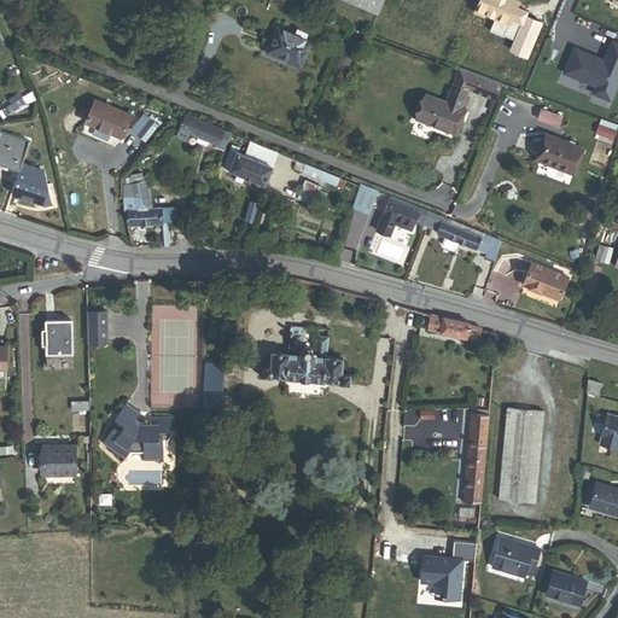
[(340,0),(378,16),(383,0),(340,0)]
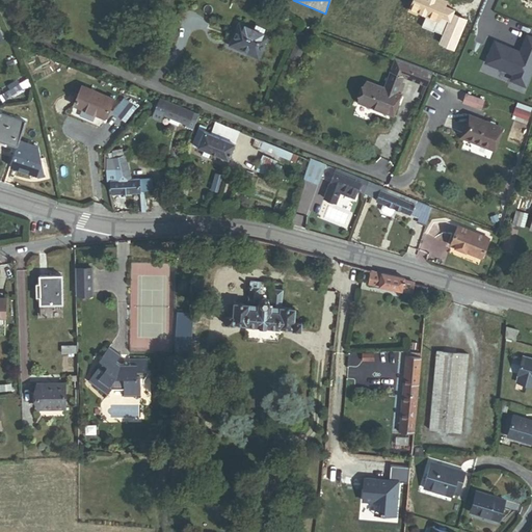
[(446,2),(442,0),(413,0),(409,9),(426,16),(421,27),(433,32),(433,31),(443,35),(439,44),(453,49),(466,20),(452,15),(454,10),(444,6),(446,2)]
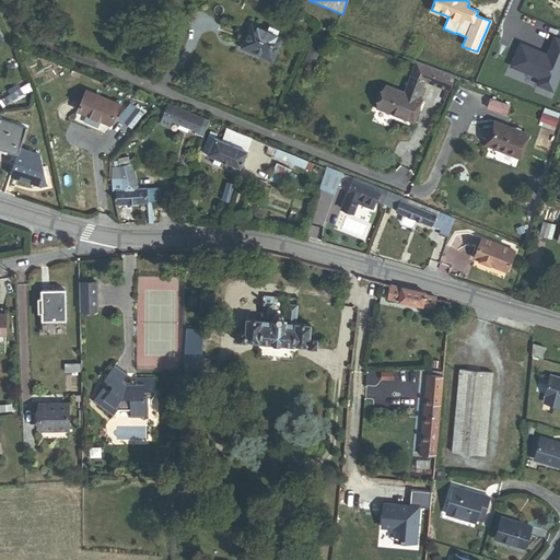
[(260,57),(272,61),(282,38),(252,25),(243,45),(261,54),(260,57)]
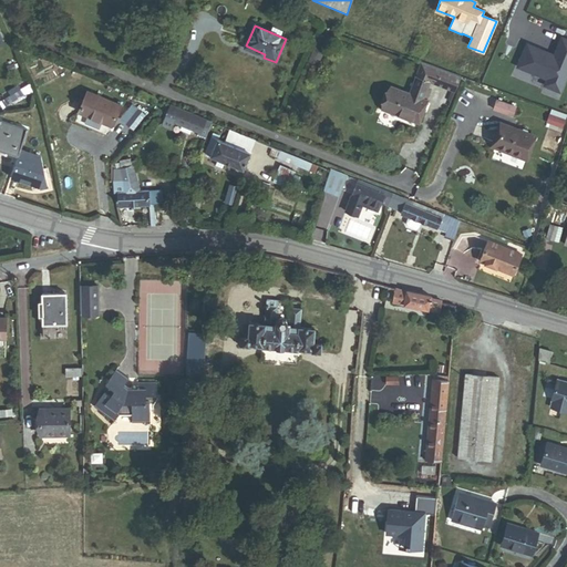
[(321,53),(327,40),(320,37),(313,50),(321,53)]
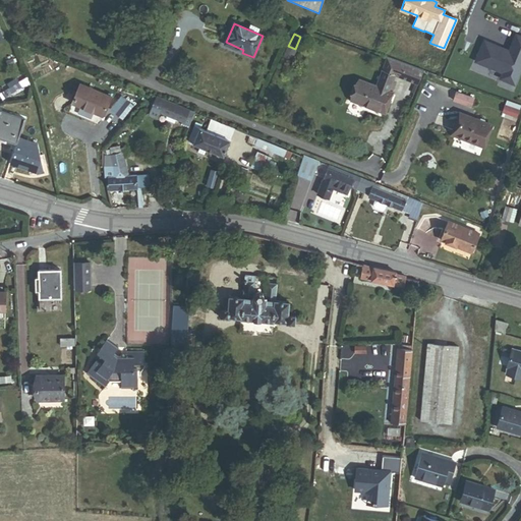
[(514,83),(520,65),(520,37),(515,35),(508,51),(508,53),(503,51),(504,49),(483,41),(474,61),(502,72),(500,77),(514,83)]
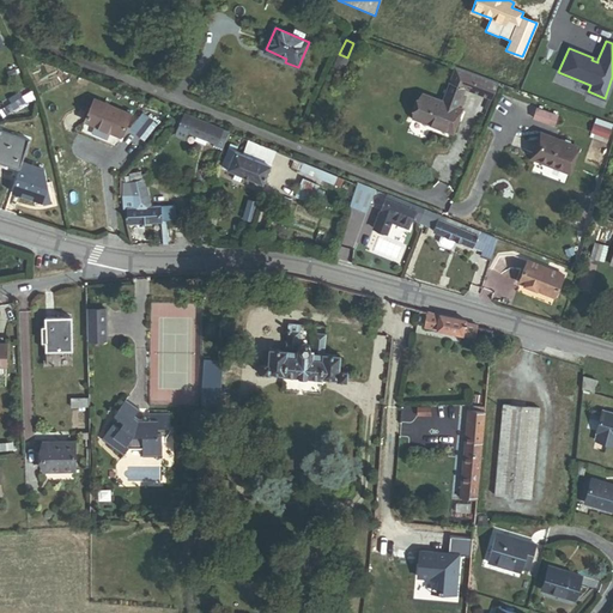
[(285,62),(286,59),(266,49),(265,53),(285,62)]
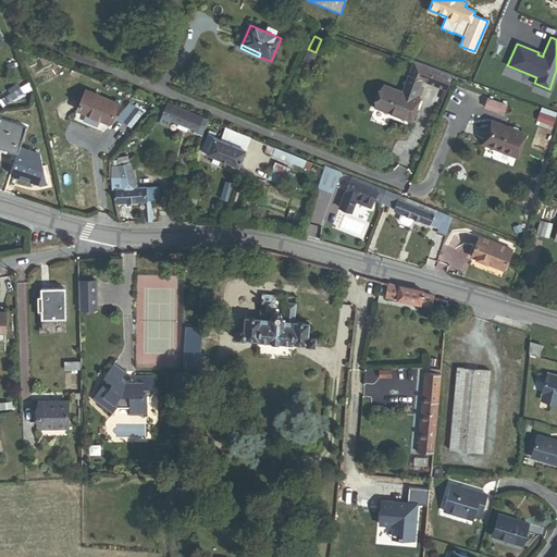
[(447,90),(454,76),(452,75),(415,62),(409,75),(422,81),(447,90)]
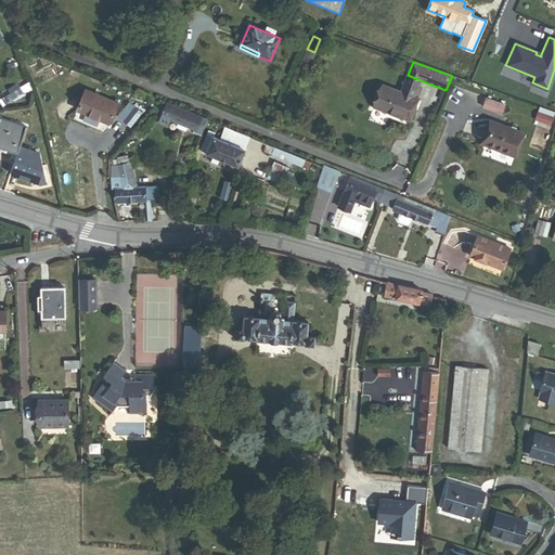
[(375,107),(409,120),(417,100),(414,98),(418,86),(421,80),(408,75),(400,93),(383,86),(375,107)]
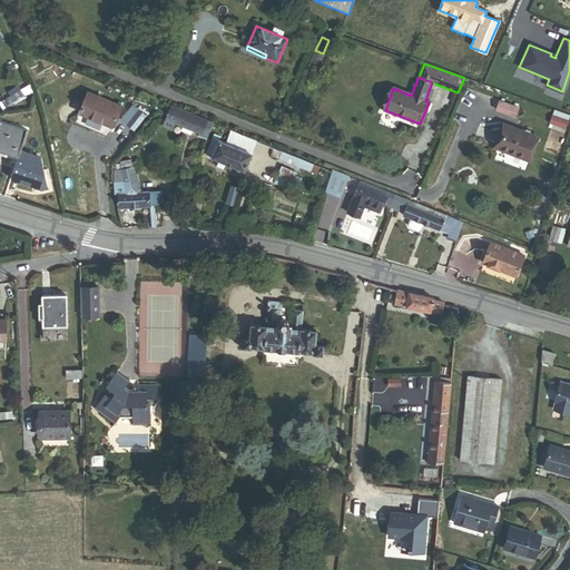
[(28,95),(33,91),(30,85),(25,88),(28,95)]
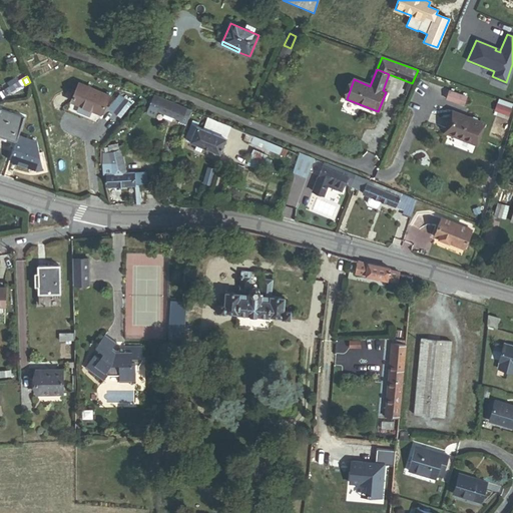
[(11,89),(12,91),(22,85),(19,81),(9,86),(11,89)]
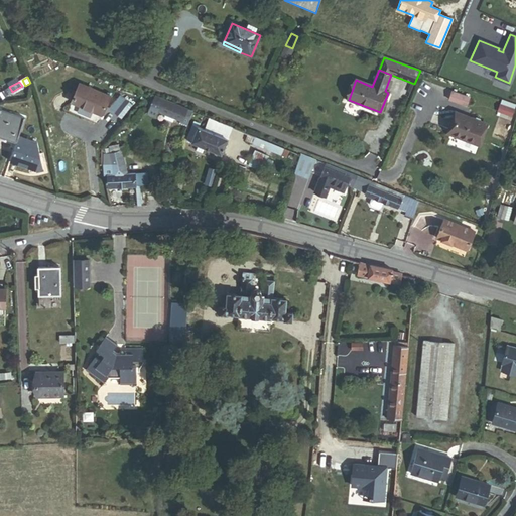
[(72,103),(102,116),(110,97),(80,84),(72,103)]
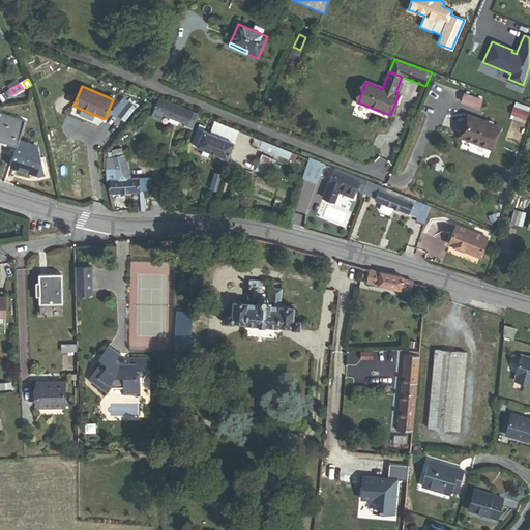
[(481,99),(464,93),(461,101),(478,108),(481,99)]
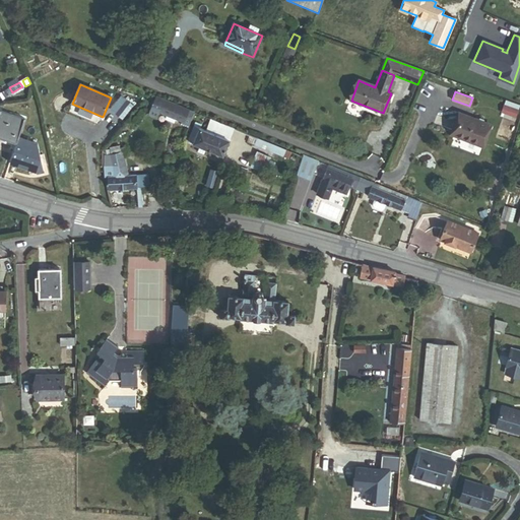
[(110,110),(116,115),(126,102),(120,96),(110,110)]
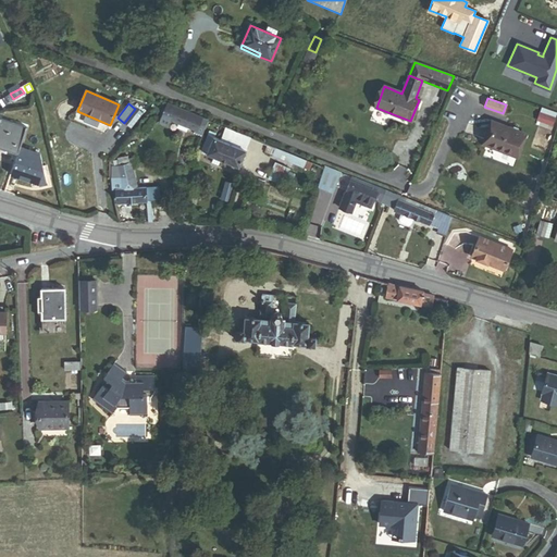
[(196,130),(201,119),(166,104),(162,115),(162,116),(170,119),(178,123),(189,127),(196,130)]
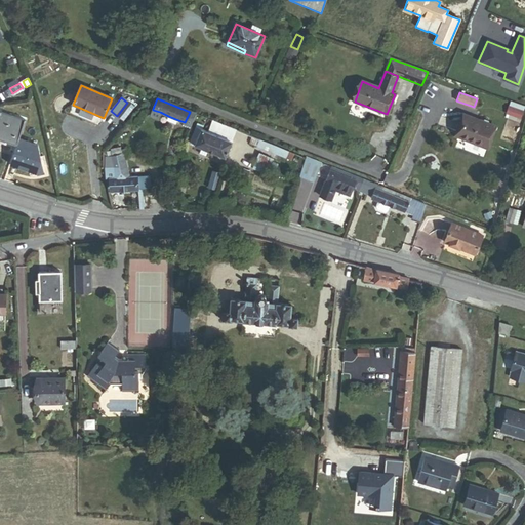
[(117,116),(123,121),(134,107),(128,103),(127,103),(117,116)]
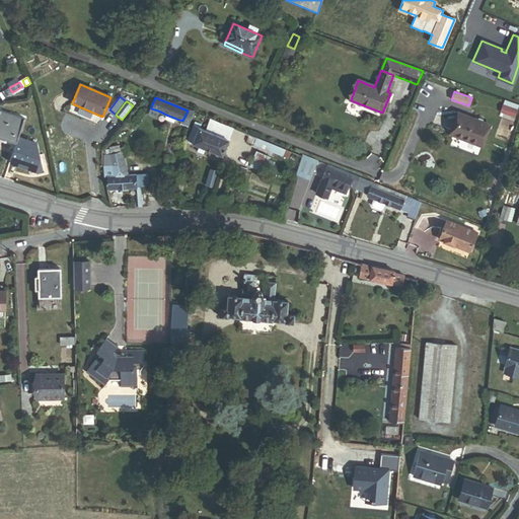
[(501,113),(514,118),(516,112),(503,106),(501,113)]
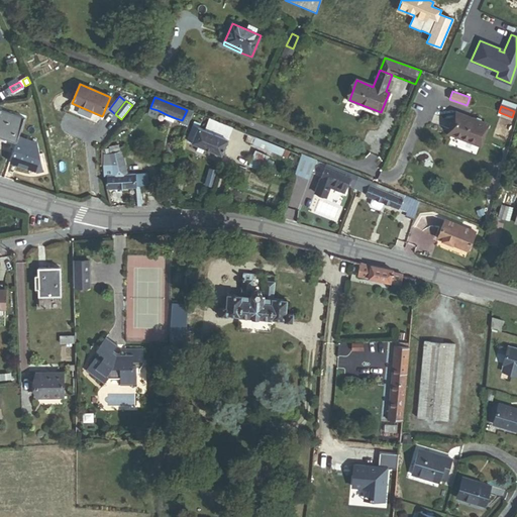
[(156,116),(158,110),(150,108),(148,114),(156,116)]
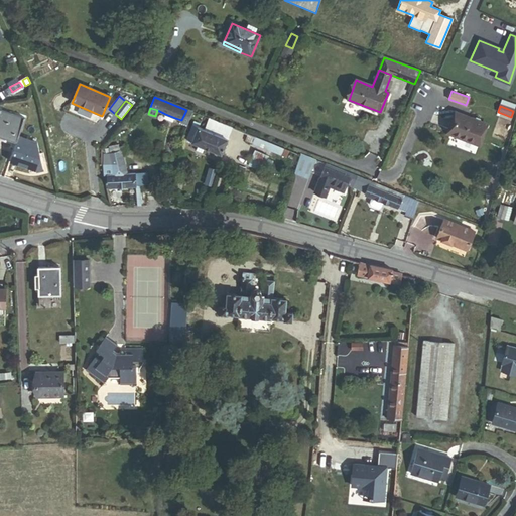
[(187,125),(192,112),(186,110),(181,120),(180,122),(187,125)]
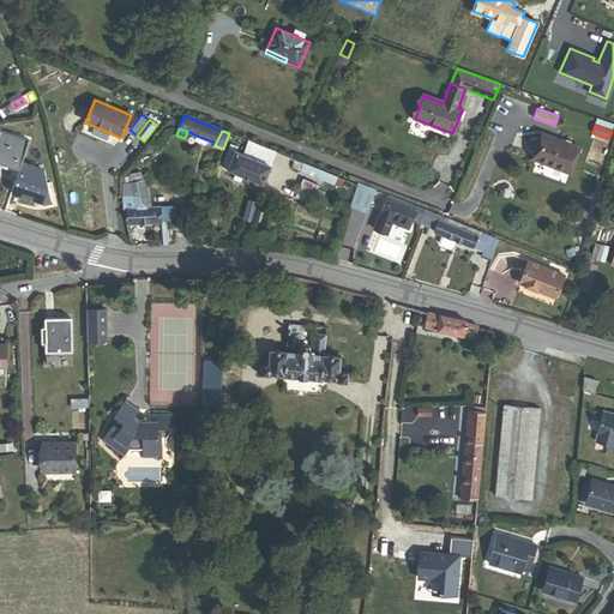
[(0,163),(19,170),(22,163),(29,142),(0,132),(0,163)]
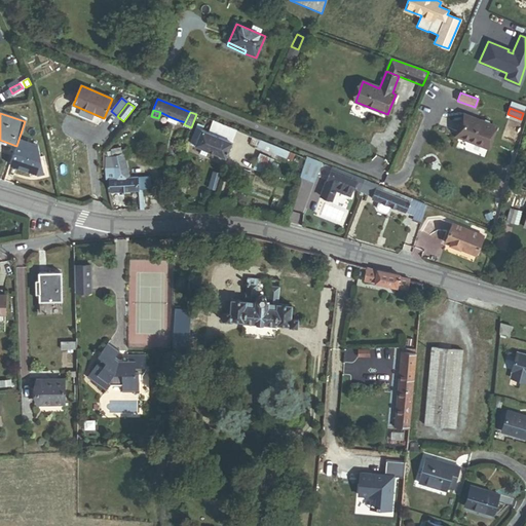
[(488,148),(496,127),(464,115),(456,136),(488,148)]
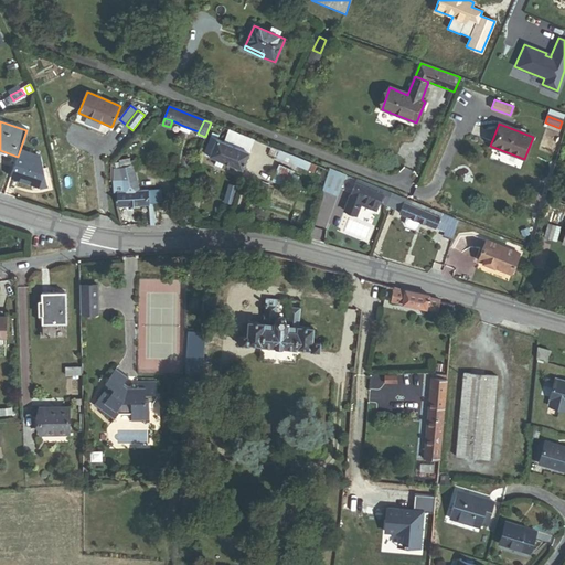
[(190,134),(192,129),(181,125),(179,129),(190,134)]
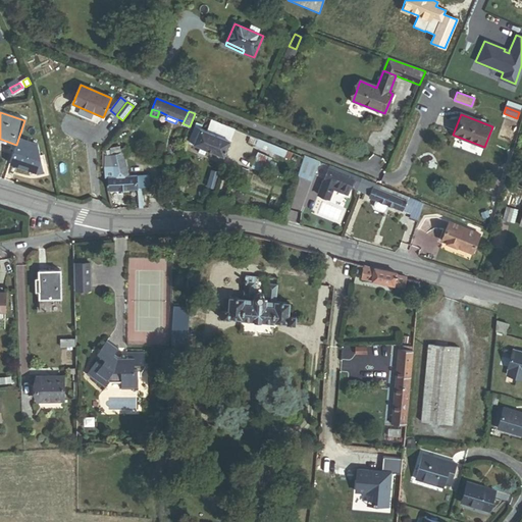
[(207,150),(224,157),(236,129),(213,120),(208,132),(201,128),(195,126),(189,142),(201,147),(207,150)]
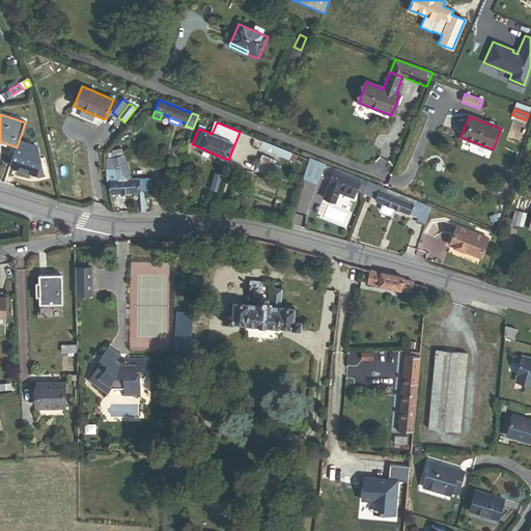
[(260,147),(262,142),(255,139),(251,149),(258,152),(260,147)]
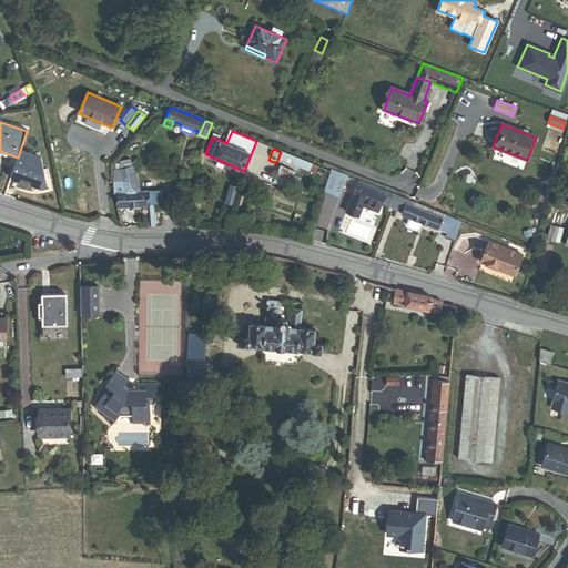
[(40,189),(48,186),(41,159),(20,151),(18,158),(11,179),(19,182),(20,180),(31,183),(39,182),(40,189)]
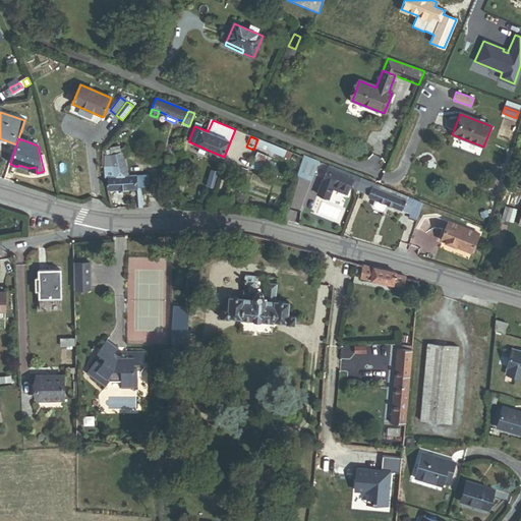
[(288,159),(291,153),(257,139),(255,145),(288,159)]
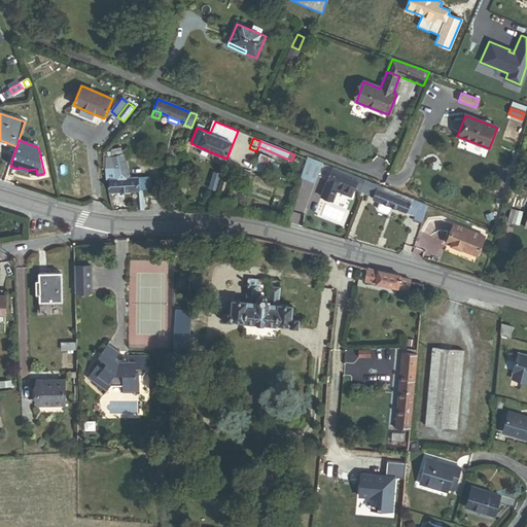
[(123,155),(120,147),(111,149),(112,151),(108,152),(107,169),(108,168),(109,159),(123,155)]
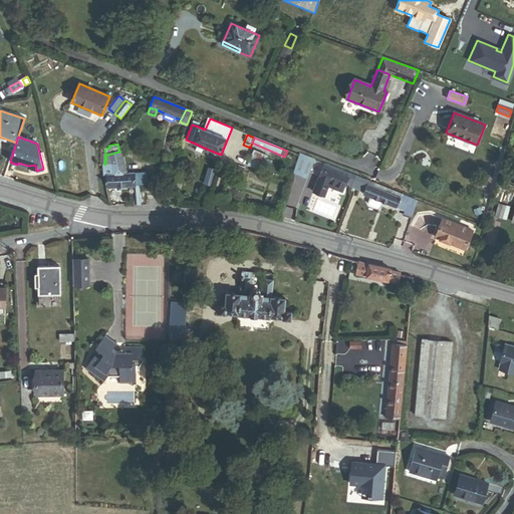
[(260,171),(266,155),(254,150),(247,165),(260,171)]
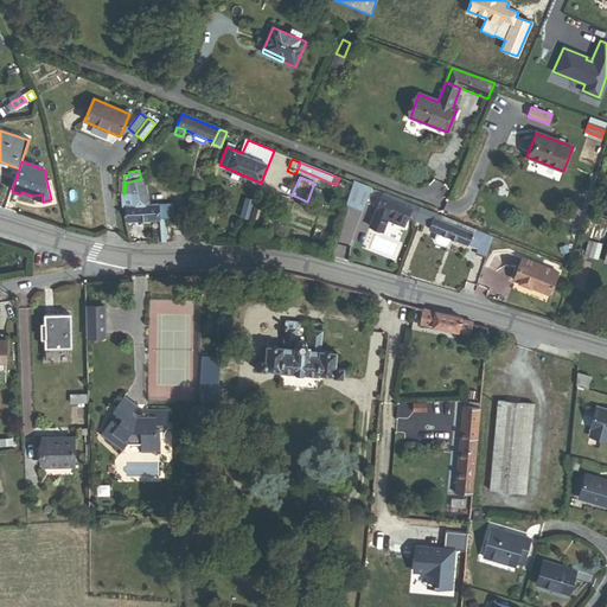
[(136,205),(148,205),(142,179),(141,179),(126,183),(125,193),(134,193),(136,205)]
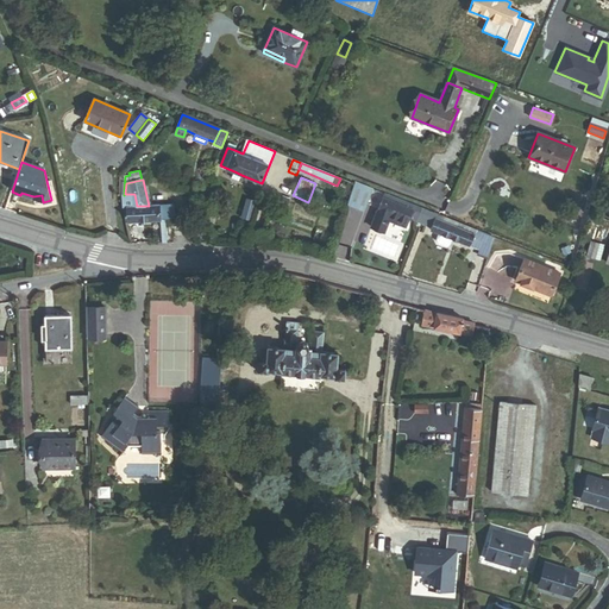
[(364,211),(372,189),(356,182),(349,205),(364,211)]
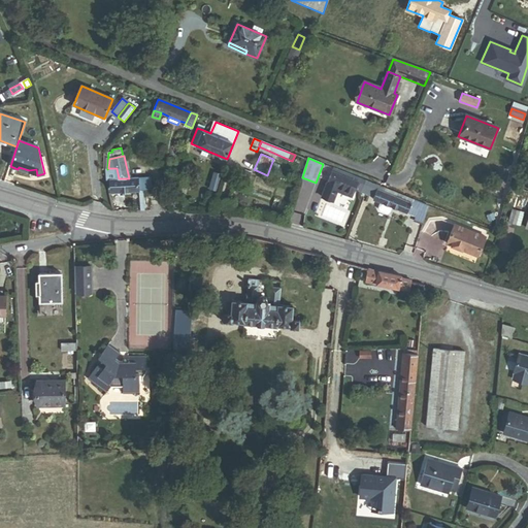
[(18,169),(37,175),(36,169),(29,170),(19,167),(18,169)]
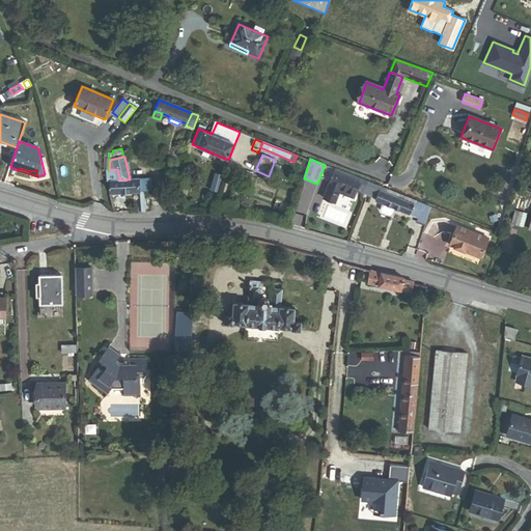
[(140,193),(140,192),(139,178),(130,179),(119,179),(117,169),(109,169),(110,184),(111,194),(120,194),(126,194),(140,193)]
